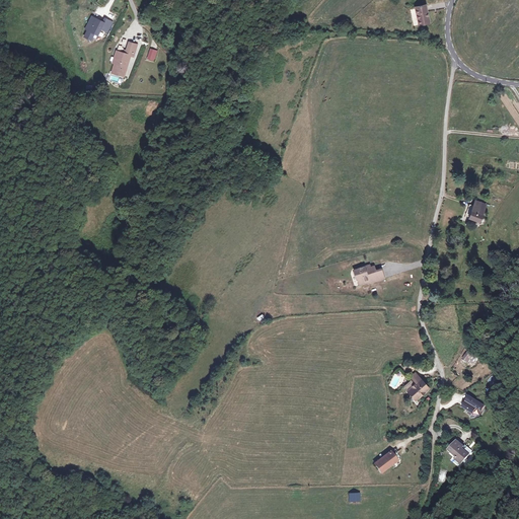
[(430,22),(427,5),(416,7),(419,24),(430,22)]
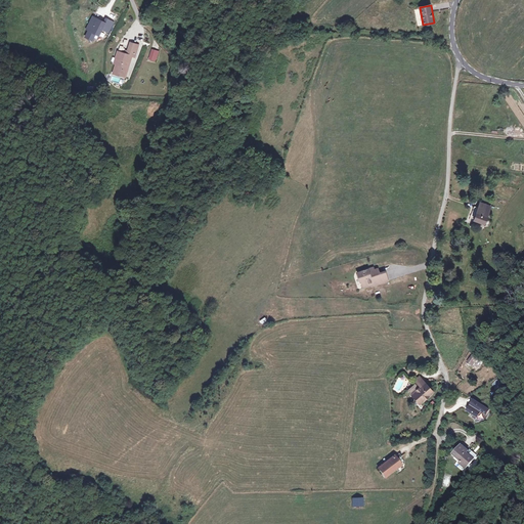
[(107,18),(104,24),(103,24),(97,19),(97,18),(92,15),(85,28),(89,30),(86,36),(92,40),(96,33),(99,35),(102,29),(108,32),(115,23),(107,18)]
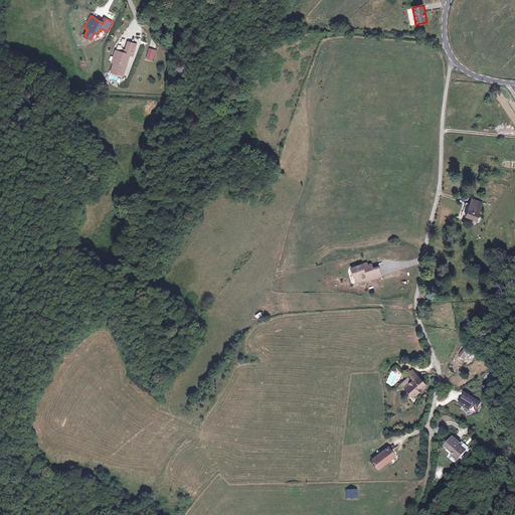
[(135,44),(127,42),(125,50),(125,53),(122,52),(115,50),(113,57),(115,58),(114,61),(112,72),(124,75),(129,54),(133,55),(135,44)]
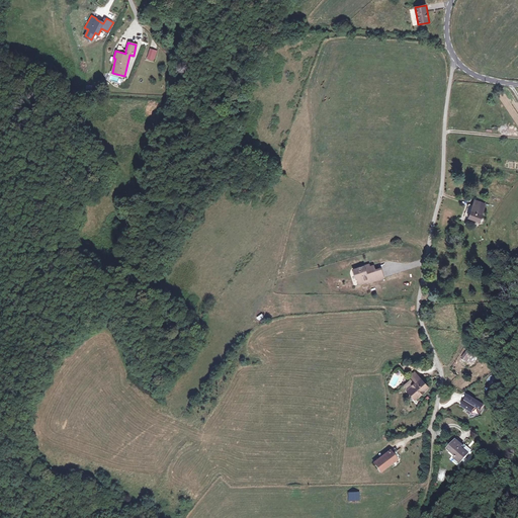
[(485,202),(478,200),(476,204),(472,203),(468,216),(480,220),(485,202)]
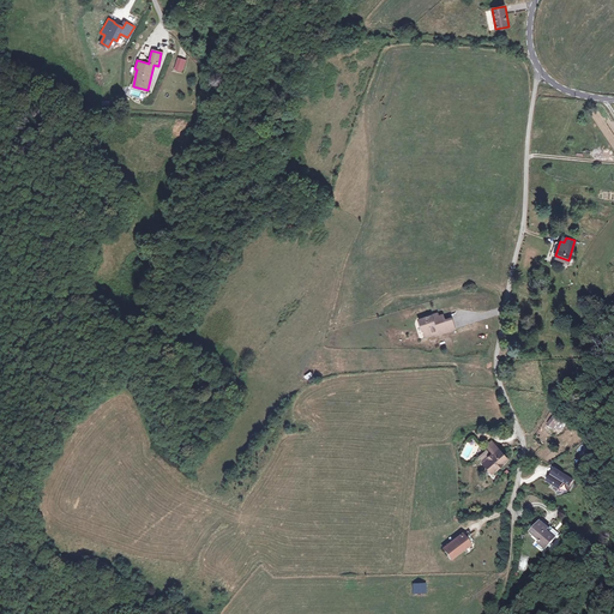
[(425,330),(429,329),(432,336),(439,333),(439,335),(456,329),(452,318),(445,319),(440,321),(439,315),(438,313),(420,320),(423,331),(425,330)]
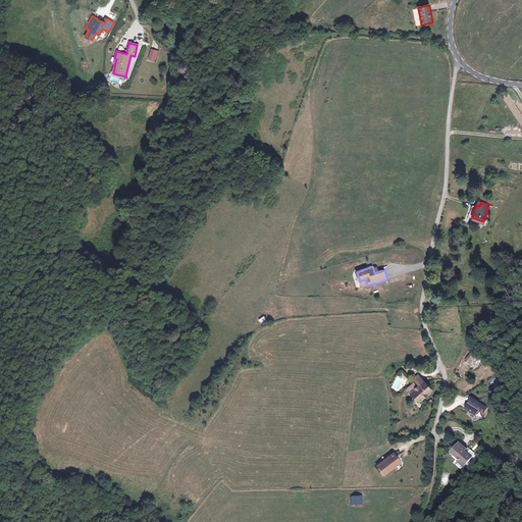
[(476,356),(472,353),(464,363),(465,364),(464,366),(466,368),(468,366),(473,370),(478,364),(474,360),(476,356)]
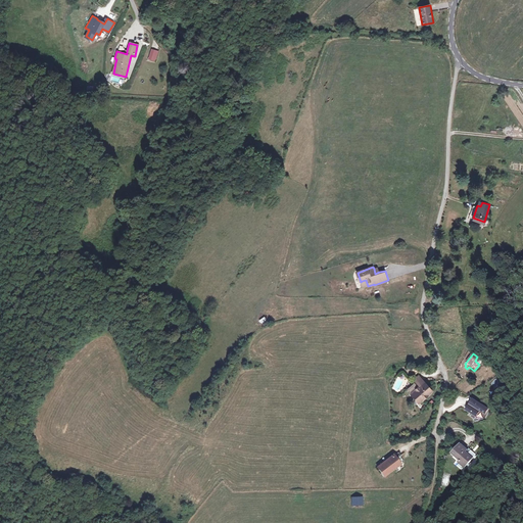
[(424,383),(419,377),(415,381),(420,387),(424,383)]
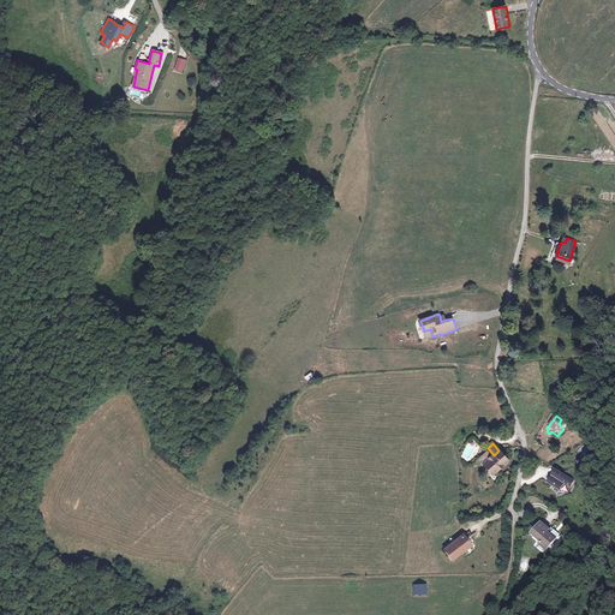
[(508,461),(499,451),(494,455),(484,463),(495,475),(508,461)]
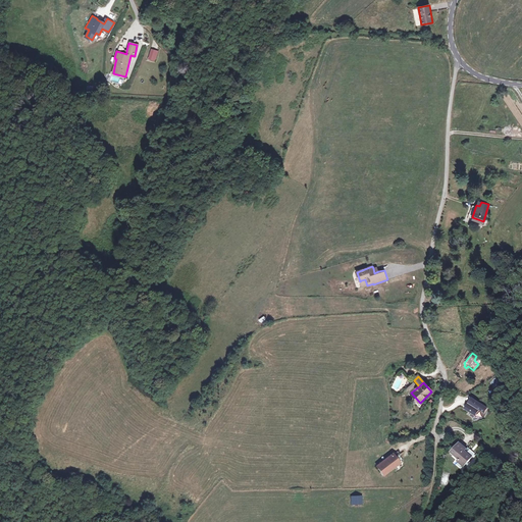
[(474,418),(480,410),(484,413),(488,408),(473,399),(470,403),(472,405),(471,406),(469,404),(466,410),(472,413),(470,416),(474,418)]
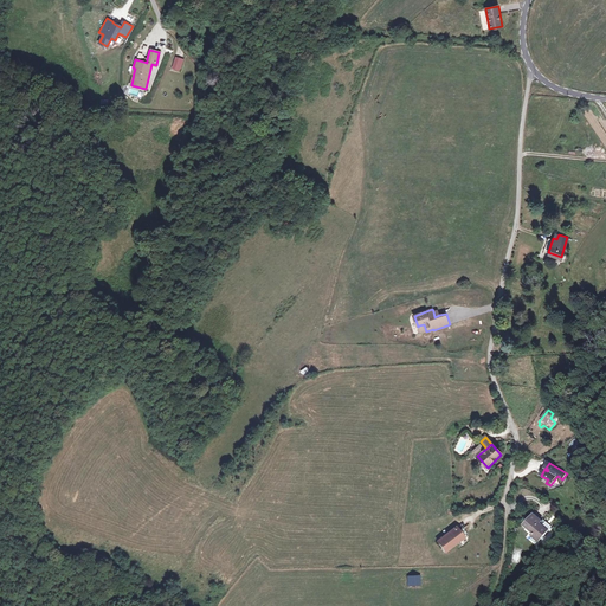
[(545,523),(536,516),(527,527),(535,535),(533,539),(540,545),(554,528),(546,522),(545,523)]
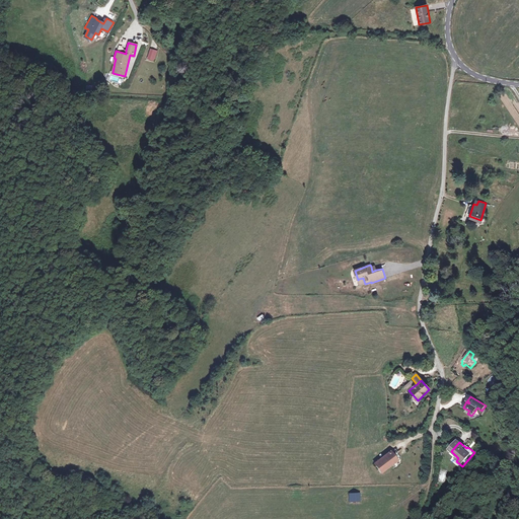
[(397,459),(391,451),(376,463),(382,471),(397,459)]
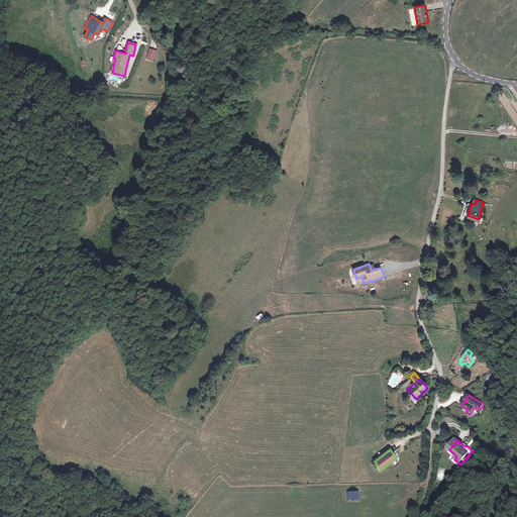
[(358,492),(348,492),(348,500),(358,500),(358,492)]
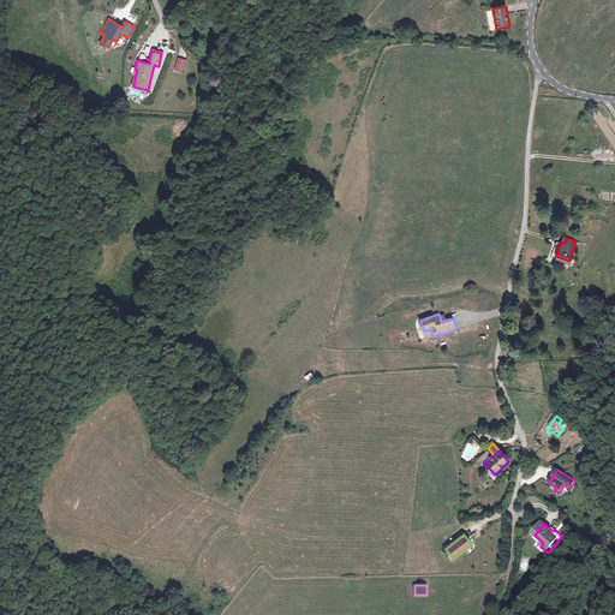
All buildings are outlined.
